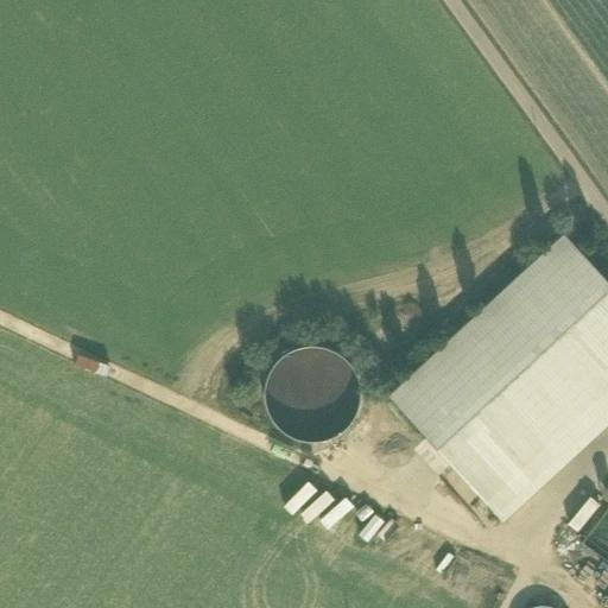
[(388,398),(486,504),(607,390),(607,283),(564,235),(388,398)]
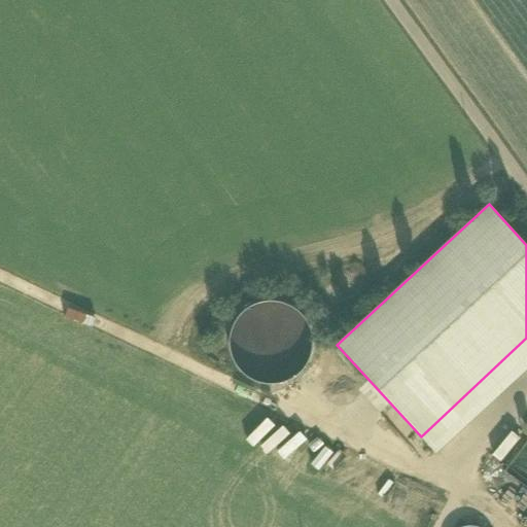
[(304,318),(291,308),(277,302),(260,303),(246,310),(236,321),(230,337),(231,352),(238,367),(249,378),(265,383),(280,383),(295,376),(306,363),(311,349),(311,332),(304,318)]
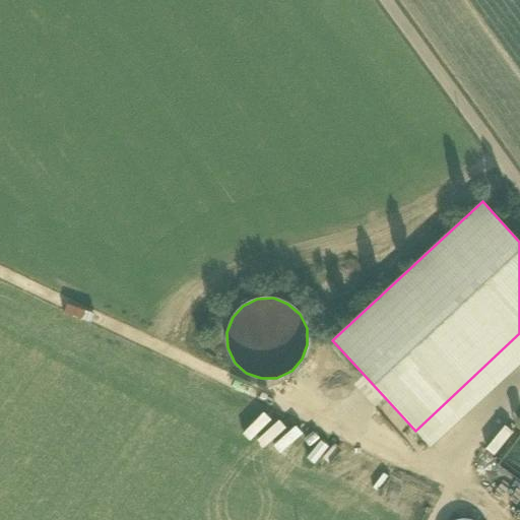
[(519,364),(519,333),(415,431),(431,447),(519,364)]
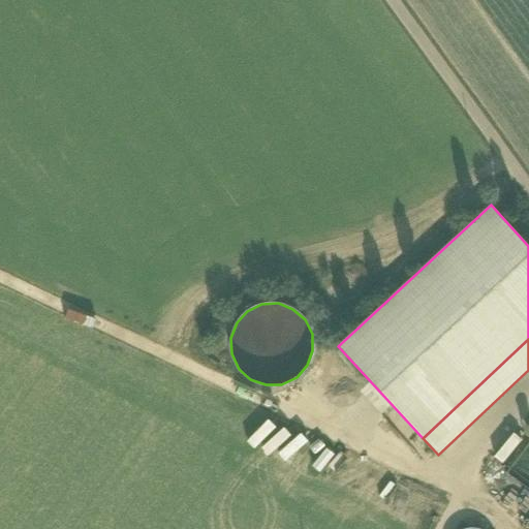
[(507,464),(528,439),(519,431),(498,456),(507,464)]
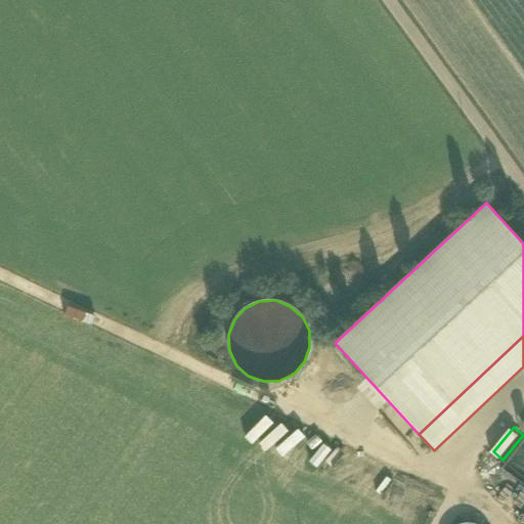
[(523,436),(499,470),(523,487),(523,436)]
